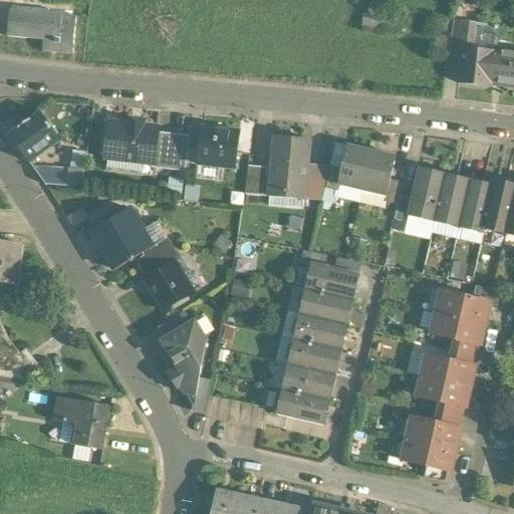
[(410,12),(353,4),(350,27),(406,37),(410,12)]
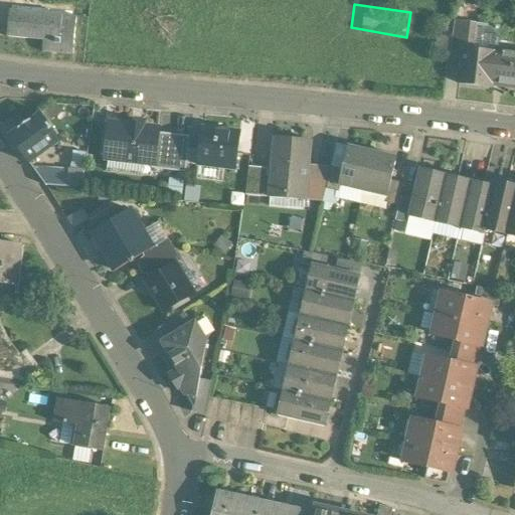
[(74,15),(7,10),(5,36),(41,39),(40,51),(70,54),(74,15)]
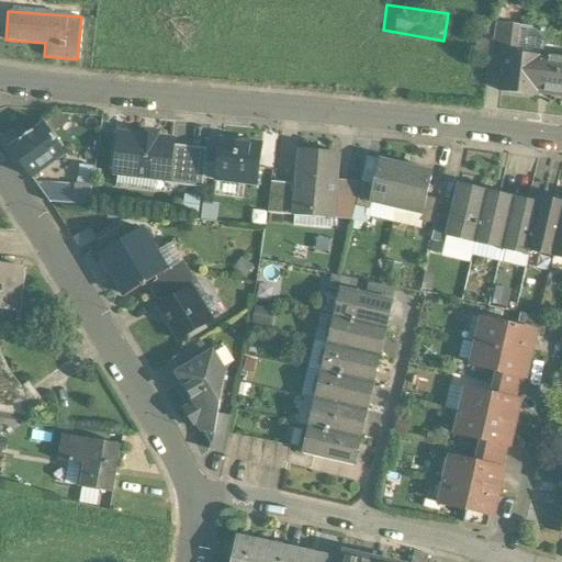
[(495,22),(482,19),(476,49),(490,52),(495,22)]
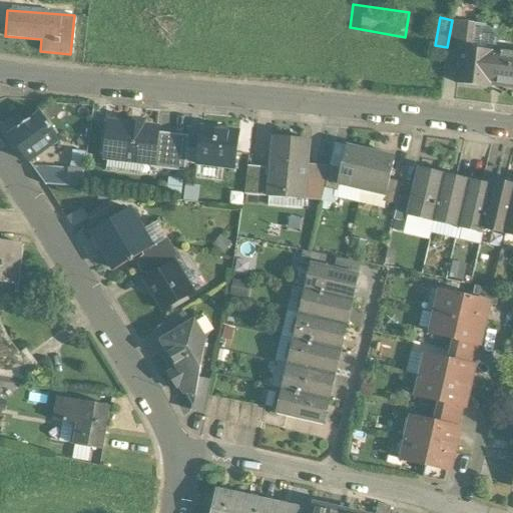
[(462,21),(452,20),(447,47),(458,49),(462,21)]
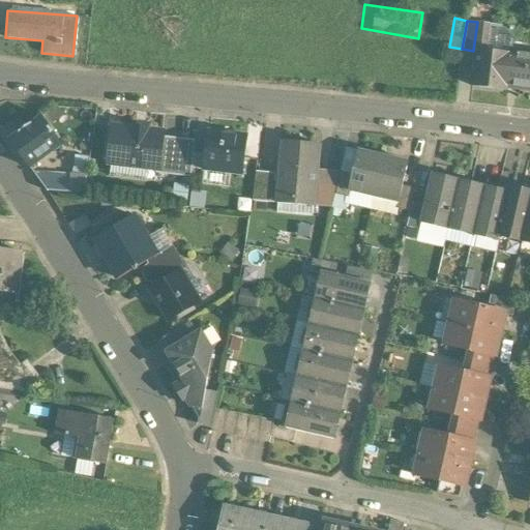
[(477,22),(473,51),(475,51),(475,50),(486,51),(490,24),(477,22)]
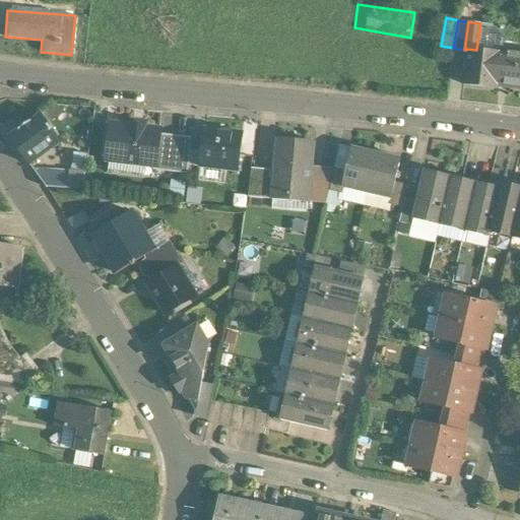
[(476,50),(466,49),(466,50),(462,83),(495,87),(499,53),(476,50)]
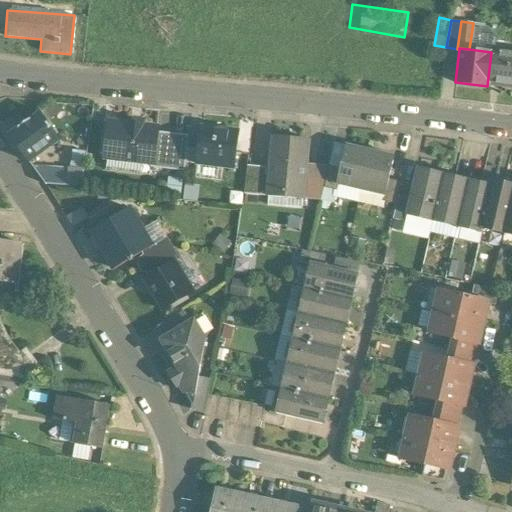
[(511,54),(491,52),(487,86),(511,89),(511,54)]
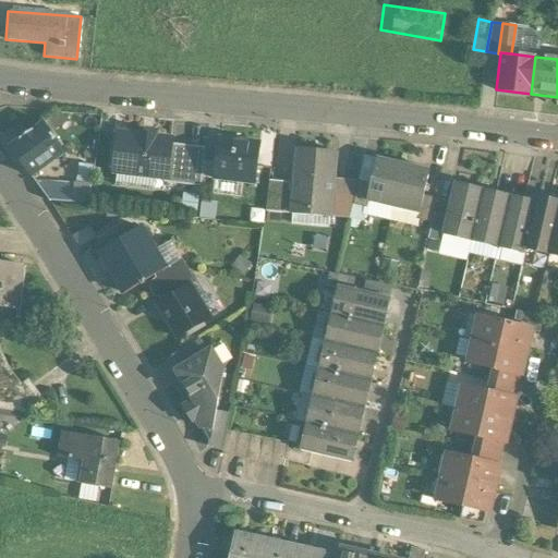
[(41,122),(8,146),(29,176),(63,150),(41,122)]
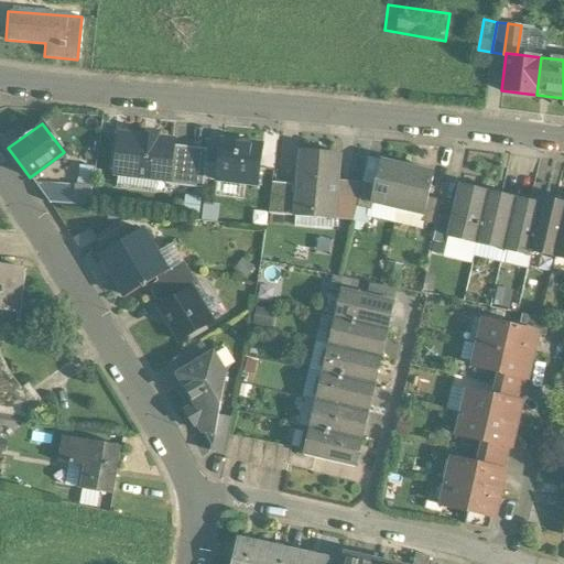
[(171,140),(119,133),(114,173),(165,180),(166,180),(171,144),(171,140)]
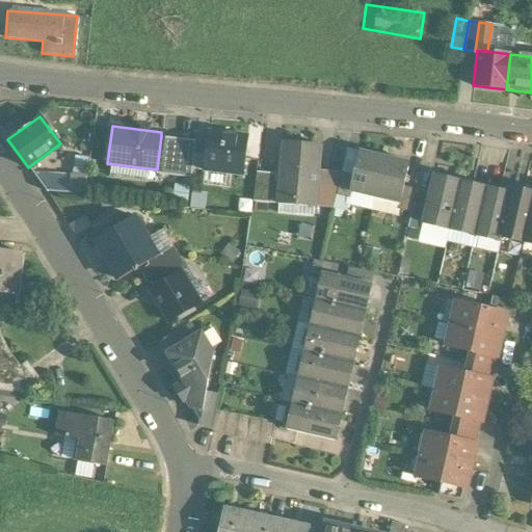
[(209,132),(195,130),(194,140),(192,152),(206,153),(209,132)]
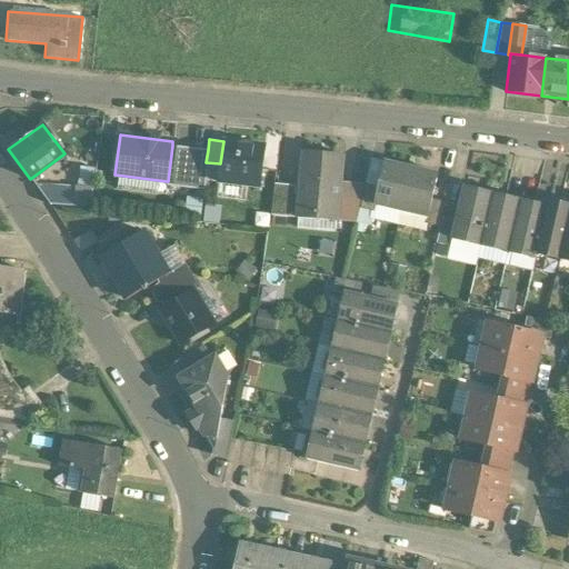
[(263,146),(223,141),(220,163),(218,181),(258,187),(263,146)]
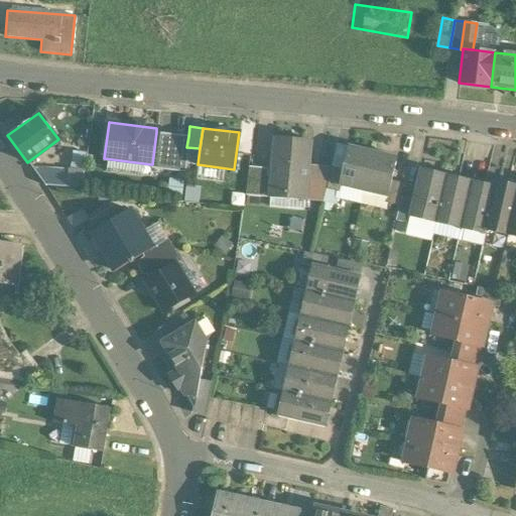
[(188,136),(156,132),(152,164),(151,164),(150,168),(184,172),(185,163),(184,163),(186,147),(188,136)]
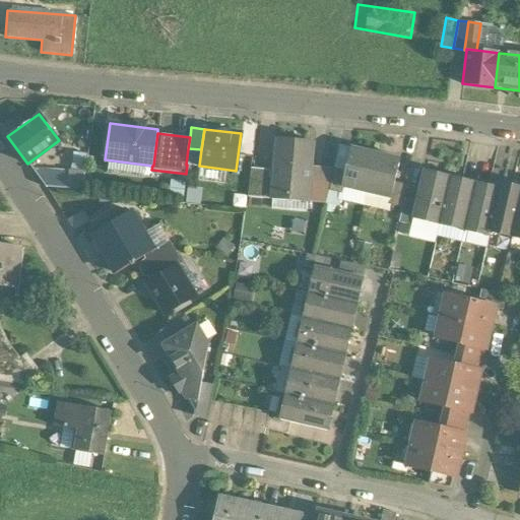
[(312,141),(276,138),(273,177),(271,193),(271,194),(286,195),(286,200),(306,202),(306,201),(310,166),(312,141)]
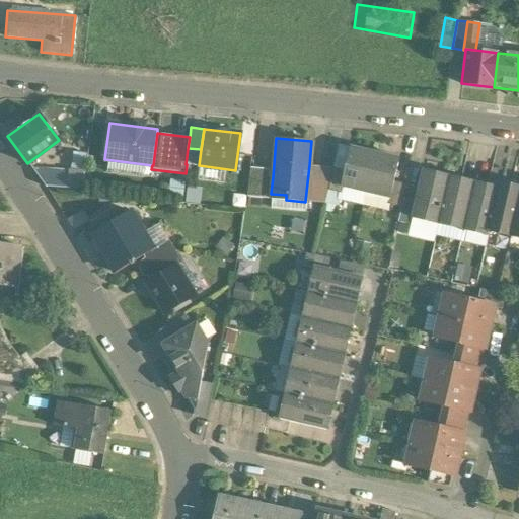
[(374,152),(350,147),(345,169),(341,187),(342,187),(365,192),(374,152)]
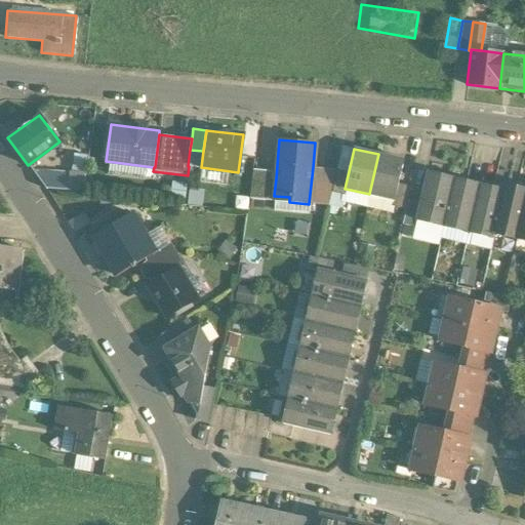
[(403,160),(378,154),(369,194),(392,200),(394,200),(397,184),(403,160)]
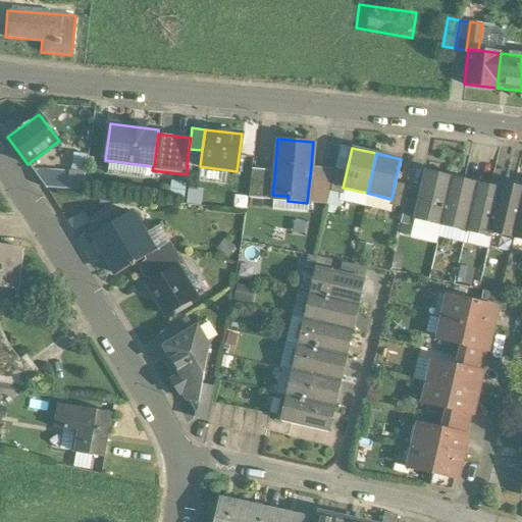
[(334,168),(311,166),(307,202),(326,204),(329,191),(334,168)]
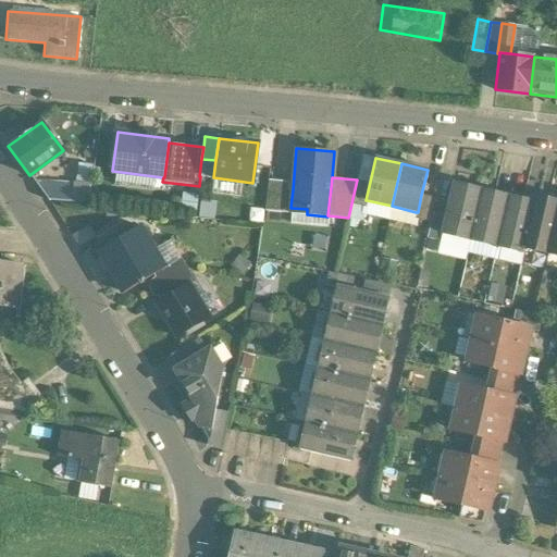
[(288,181),(268,180),(264,210),(285,212),(286,207),(291,207),(293,189),(287,188),(288,181)]
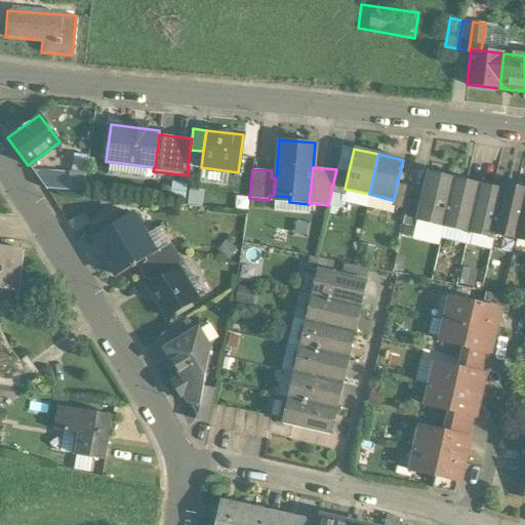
[(349,171),(336,169),(331,192),(344,195),(346,189),(345,189),(349,171)]
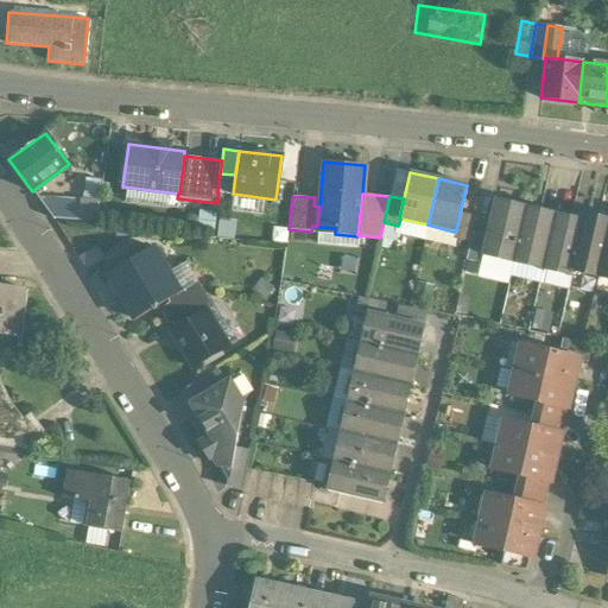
[(54,197),(42,201),(40,202),(52,219),(55,217),(78,220),(80,202),(59,201),(58,198),(54,197)]
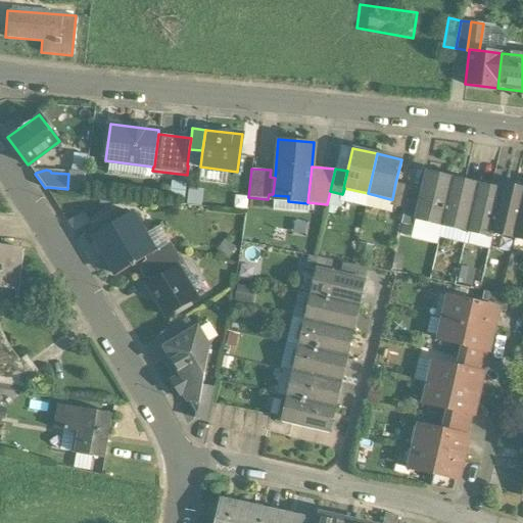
[(83,175),(68,174),(67,189),(68,190),(82,191),(83,175)]
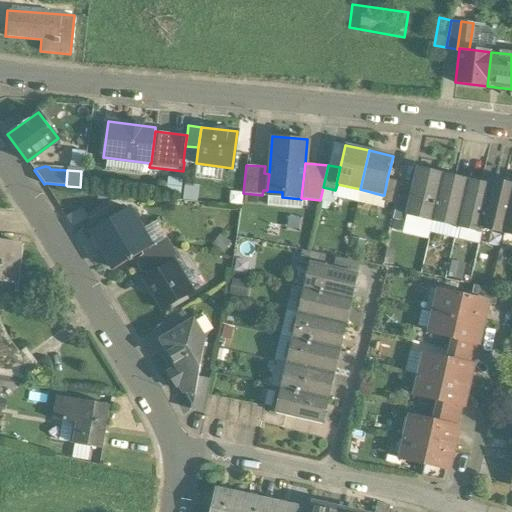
[(441,175),(416,170),(411,192),(406,214),(409,214),(431,220),(441,175)]
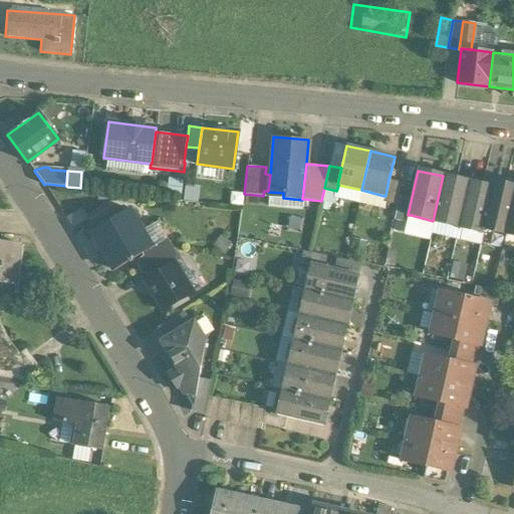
[(468,182),(443,176),(433,221),(458,226),(468,182)]
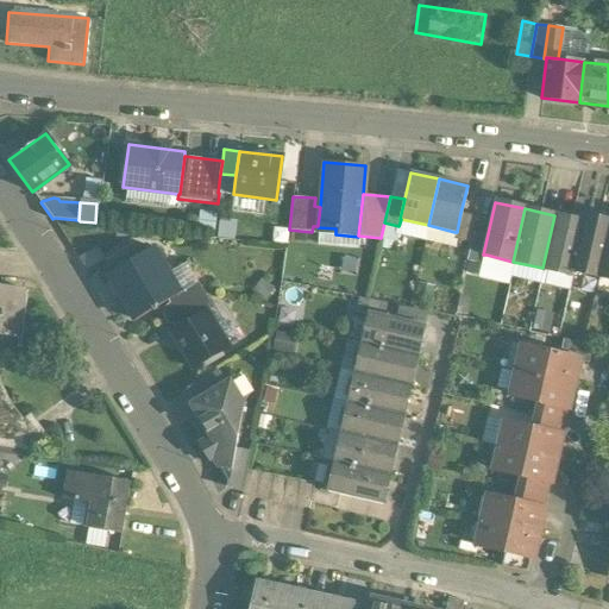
[(475,215),(460,213),(457,232),(454,232),(453,239),(469,243),(472,224),(475,215)]
